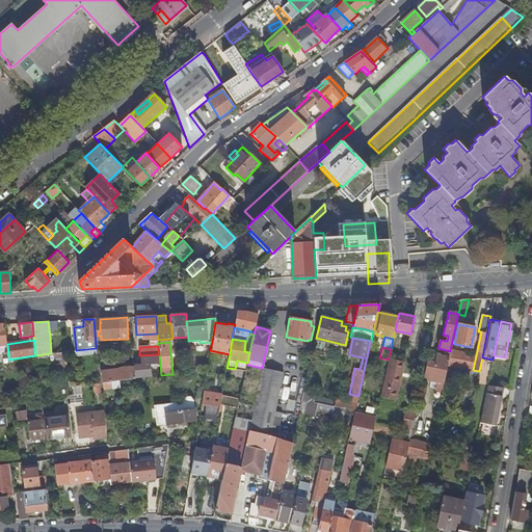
[(289,349),(287,361),(295,362),(297,351),(289,349)]
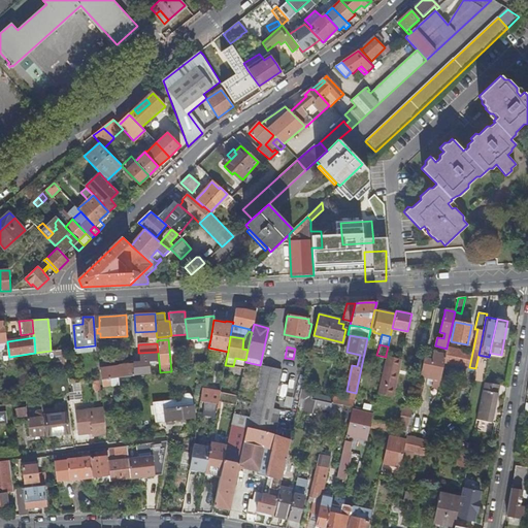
[(469,367),(472,353),(447,348),(447,349),(446,355),(444,360),(443,362),(469,367)]
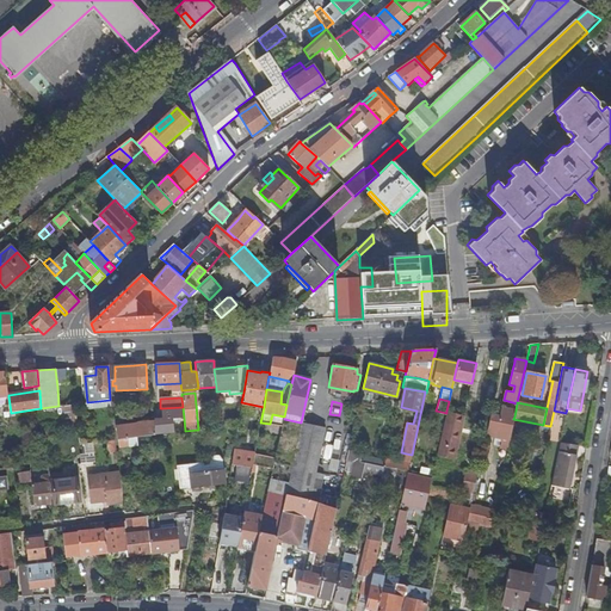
[(67,427),(78,425),(74,405),(63,406),(67,427)]
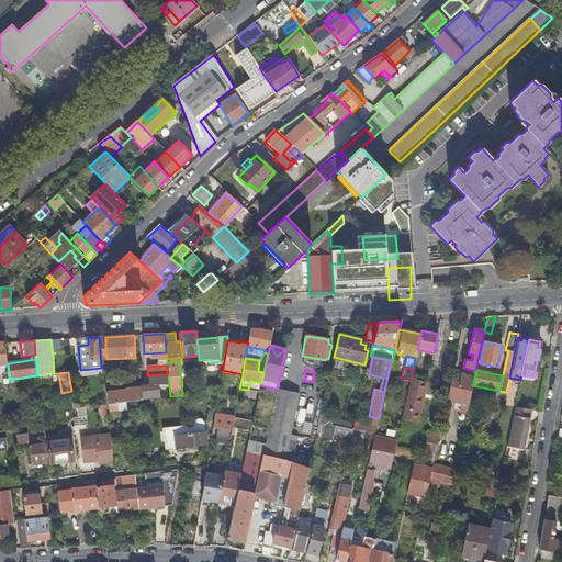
[(143,400),(159,397),(158,385),(169,384),(168,374),(149,375),(149,386),(142,388),(143,400)]
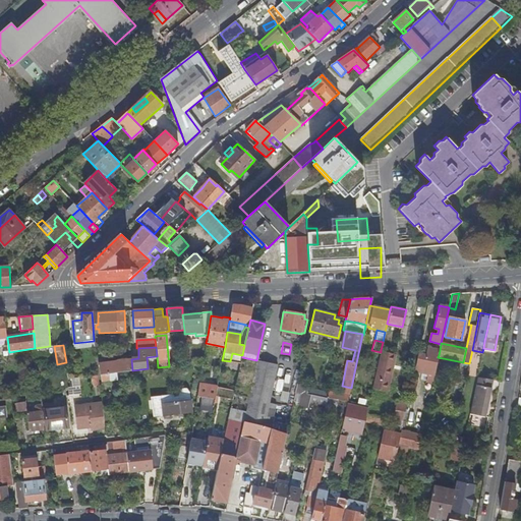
[(428,373),(426,382),(432,383),(438,357),(439,355),(440,350),(427,348),(426,354),(418,352),(416,359),(414,370),(422,372),(424,373),(428,373)]
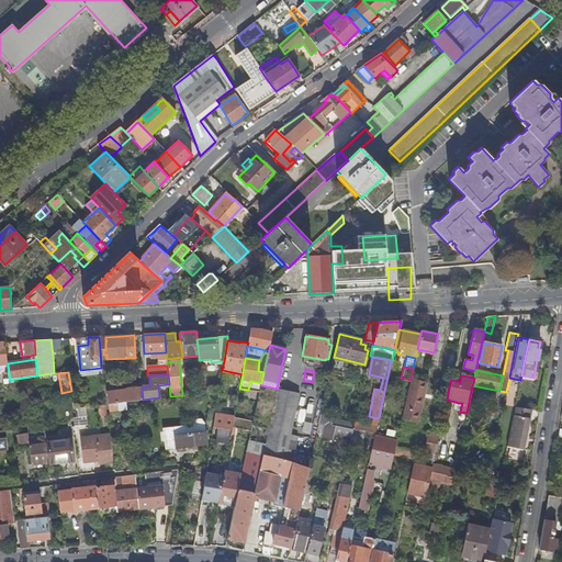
[(427,382),(411,378),(411,380),(402,418),(418,422),(427,382)]
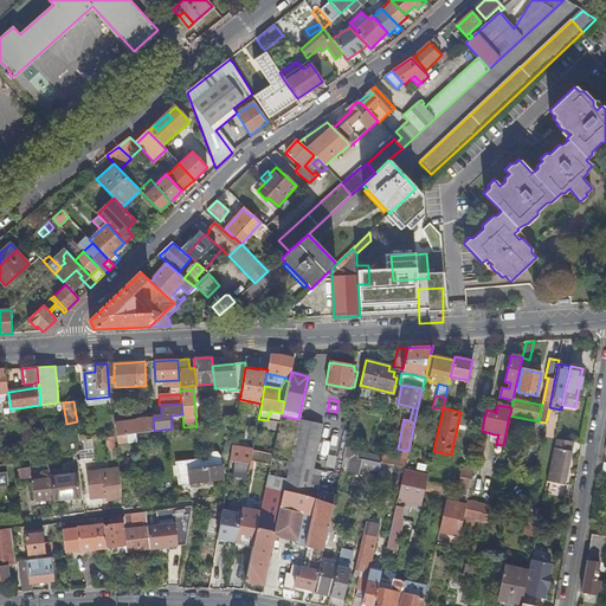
[(154,431),(153,418),(153,414),(142,416),(142,419),(115,423),(116,431),(111,431),(111,437),(154,431)]
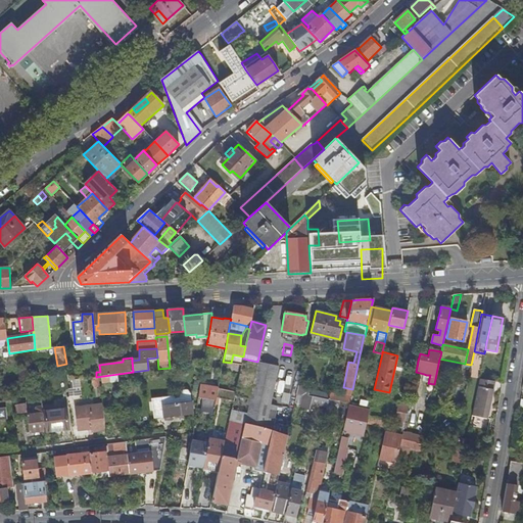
[(430,405),(441,407),(447,375),(459,378),(445,440),(456,442),(471,365),(465,364),(439,359),(434,384),(430,405)]
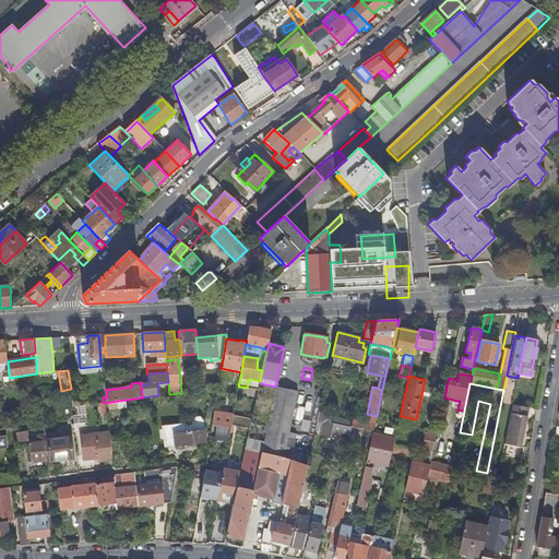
[(282,458),(290,460),(296,433),(288,432),(297,392),(275,388),(271,409),(261,453),(282,458)]
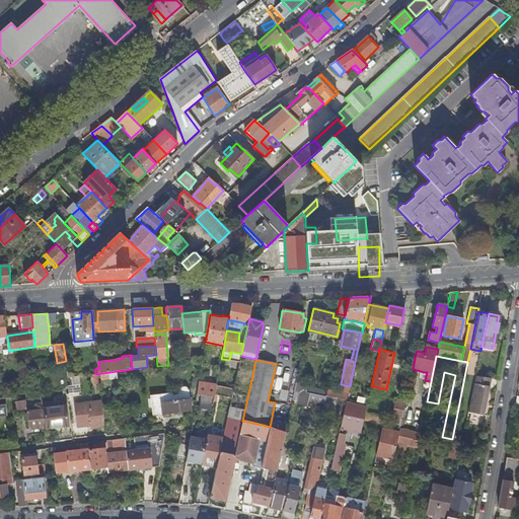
[(232,398),(228,417),(242,421),(251,380),(236,376),(233,389),(232,398)]
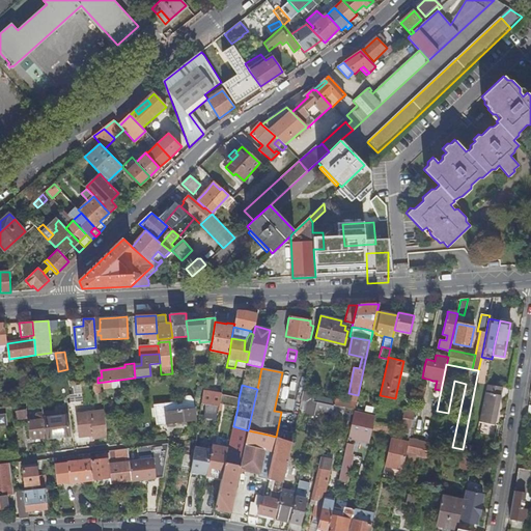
[(495,425),(502,387),(486,385),(479,422),(495,425)]
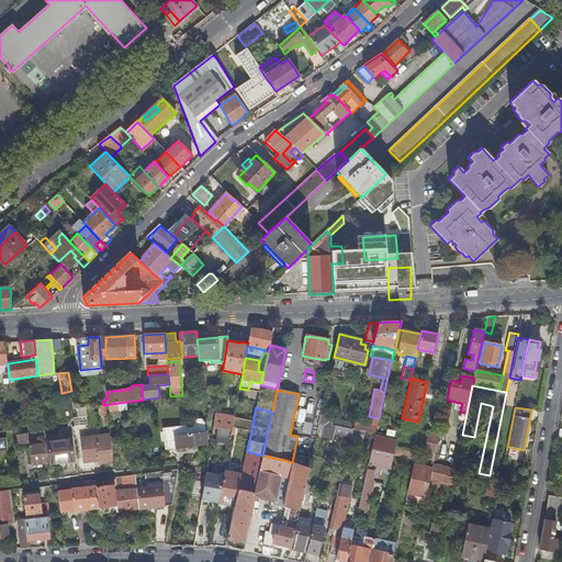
[(234,417),(215,414),(213,427),(232,430),(233,427),(234,417)]
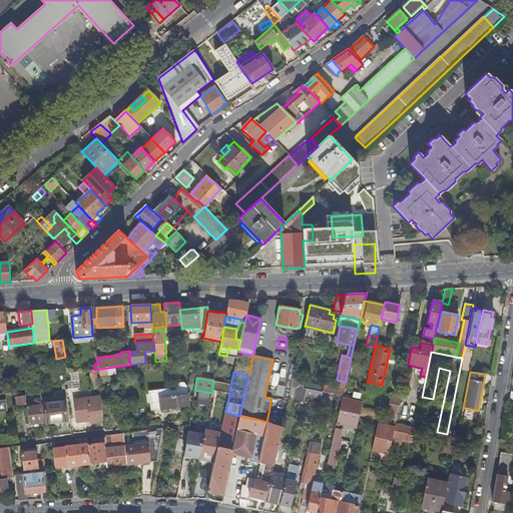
[(309,381),(305,380),(303,388),(307,389),(322,392),(323,387),(308,384),(309,381)]
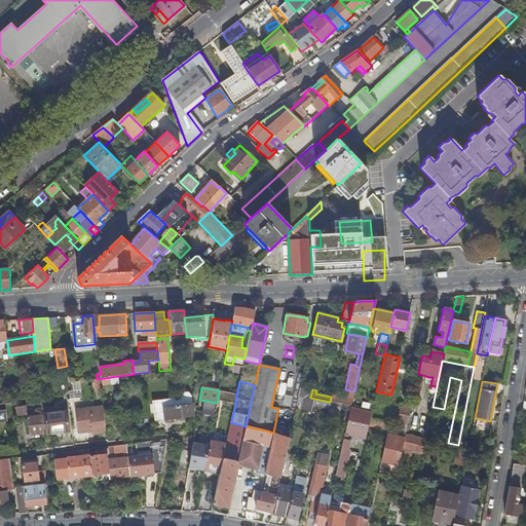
[(236,395),(219,390),(218,400),(235,404),(236,395)]
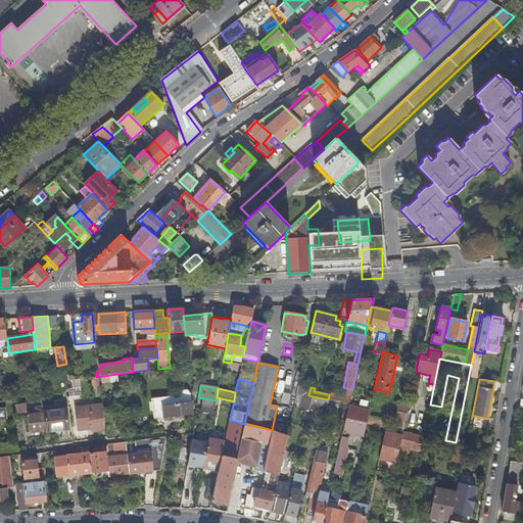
[(161,397),(161,398),(161,400),(154,401),(156,417),(192,413),(190,394),(187,390),(181,390),(179,395),(161,397)]
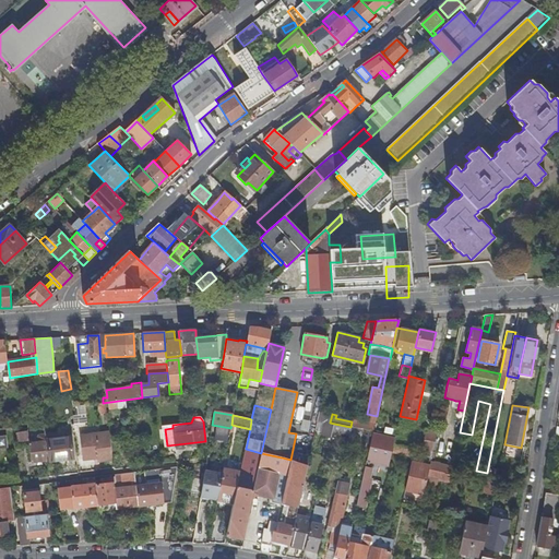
[(373,430),(375,424),(353,419),(352,421),(351,427),(373,430)]
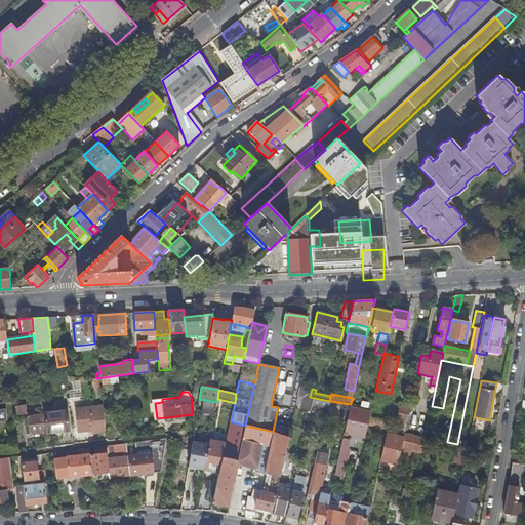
[(314,398),(313,403),(328,407),(329,401),(314,398)]
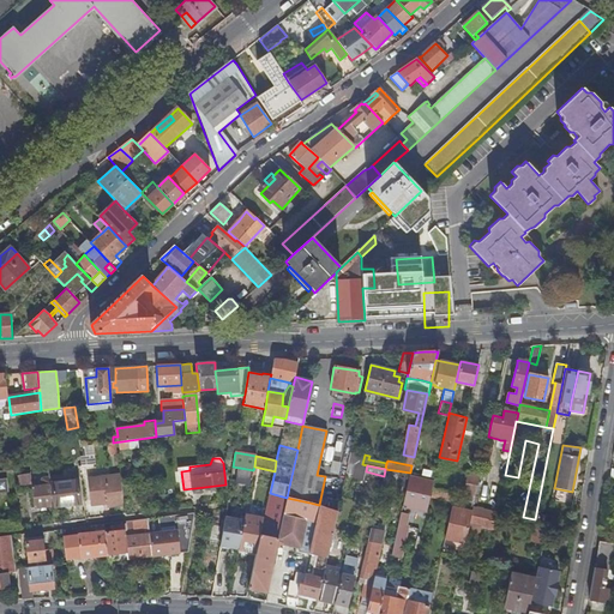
[(475,497),(480,475),(456,470),(450,491),(475,497)]
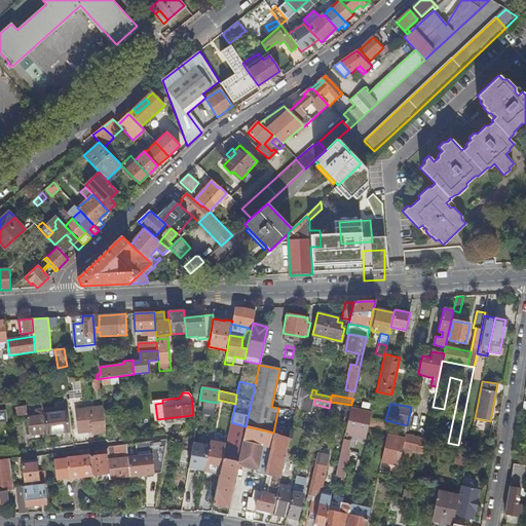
[(27,406),(15,407),(16,415),(28,414),(27,406)]
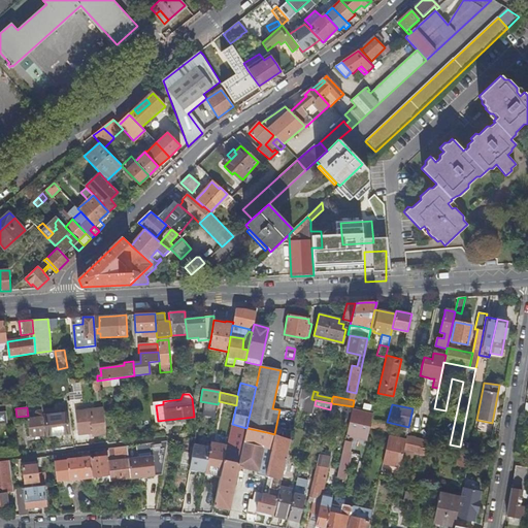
[(106,434),(103,409),(75,411),(78,431),(87,430),(87,433),(93,432),(93,435),(106,434)]
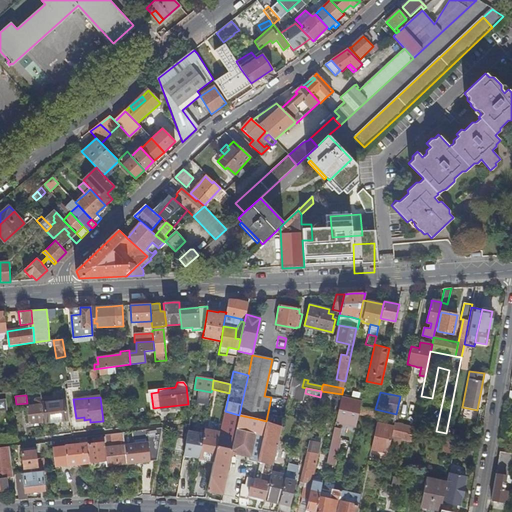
[(358,402),(341,398),(338,411),(355,415),(358,402)]
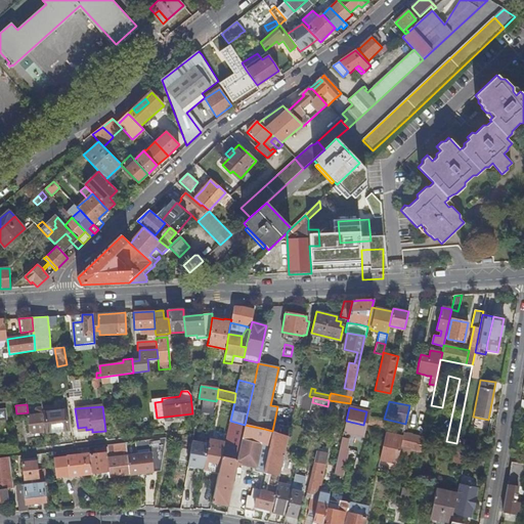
[(67,409),(44,412),(47,432),(69,430),(67,409)]
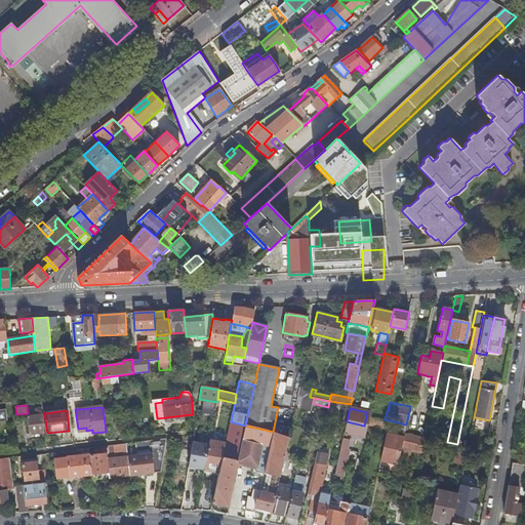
[(30,434),(45,433),(42,414),(28,416),(30,434)]
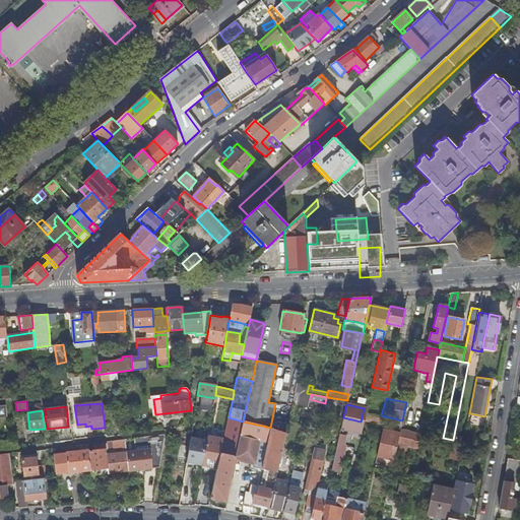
[(366,413),(364,423),(383,427),(385,417),(366,413)]
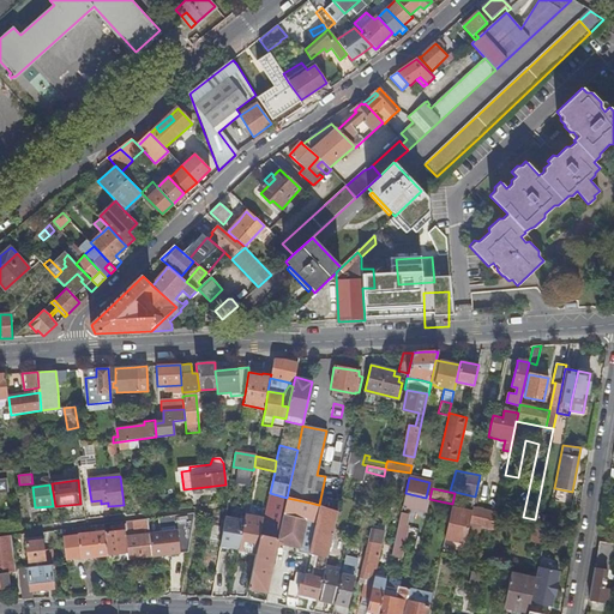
[(260,535),(278,539),(287,498),(270,493),(260,535)]
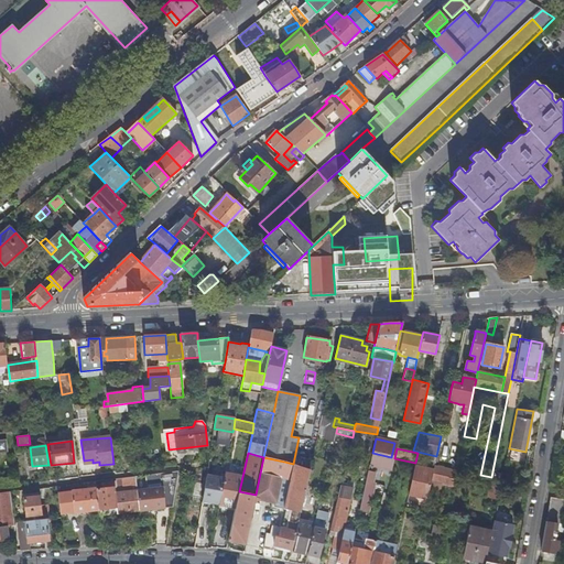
[(275,506),(290,509),(300,512),(311,469),(293,464),(284,462),(263,457),(256,495),(256,497),(275,501),(275,506)]
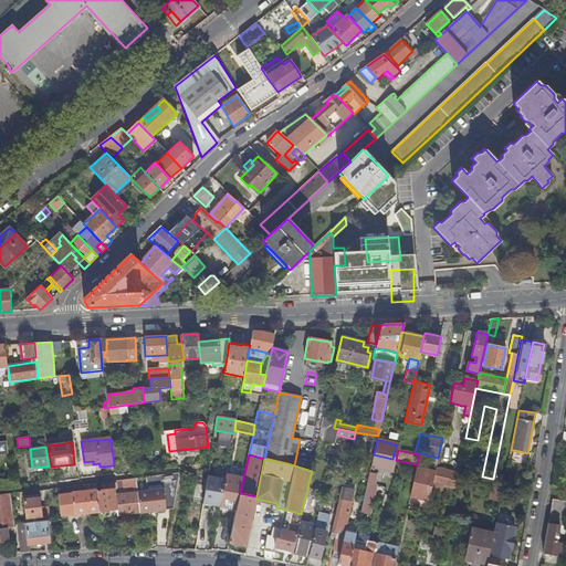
[(416,468),(409,498),(428,502),(430,496),(432,483),(435,472),(416,468)]
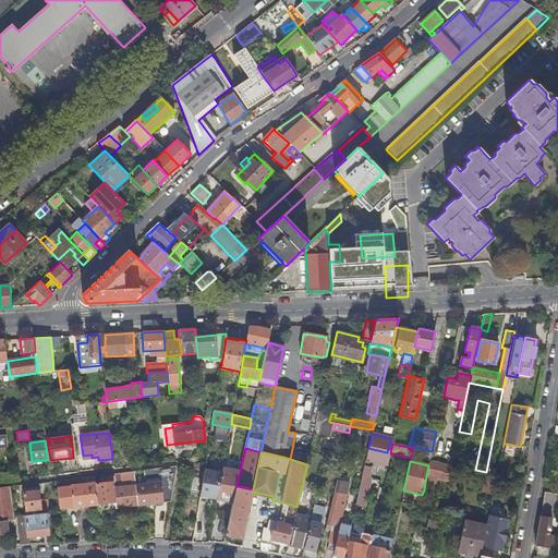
[(451,465),(429,461),(428,465),(426,476),(437,478),(448,481),(451,465)]
